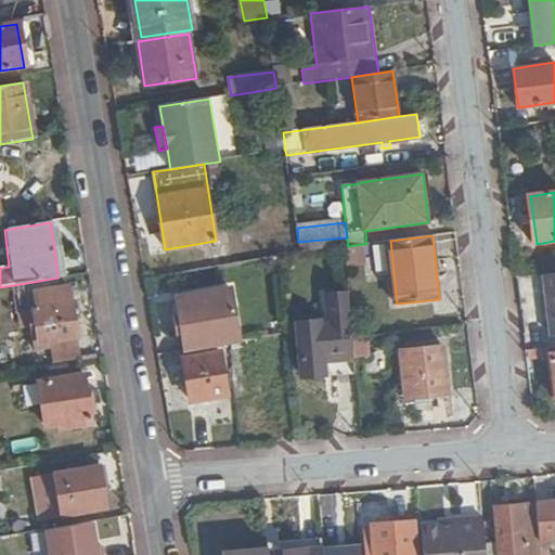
[(348,246),(349,266),(365,263),(363,244),(348,246)]
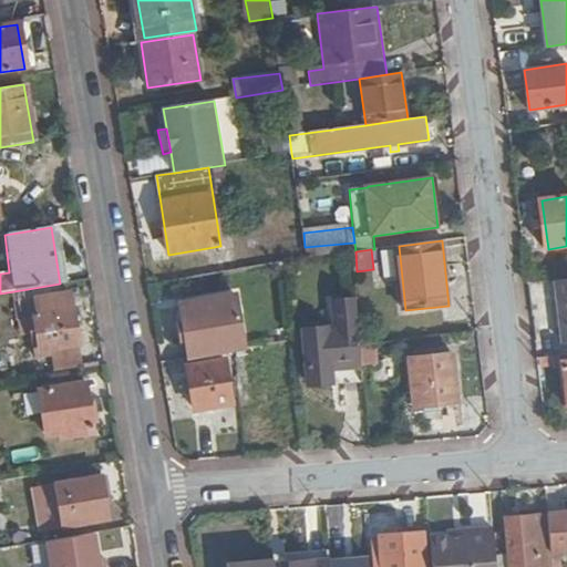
[(566,279),(555,281),(563,343),(566,342),(566,279)]
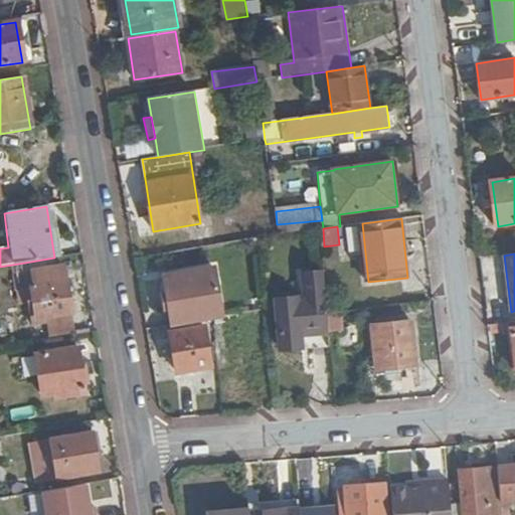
[(55,268),(54,258),(25,263),(29,289),(66,282),(63,267),(55,268)]
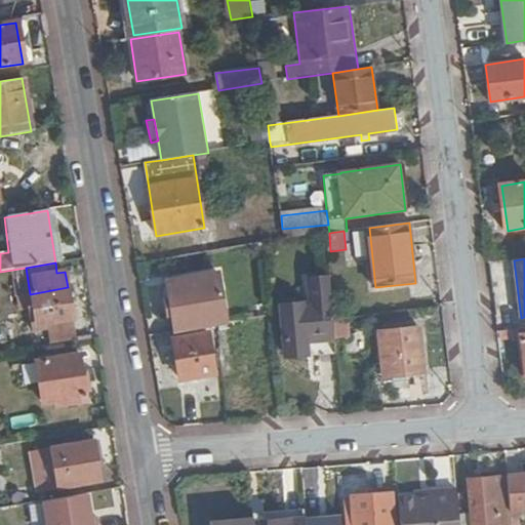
[(174,320),(177,333),(229,324),(219,273),(168,283),(169,288),(174,320)]
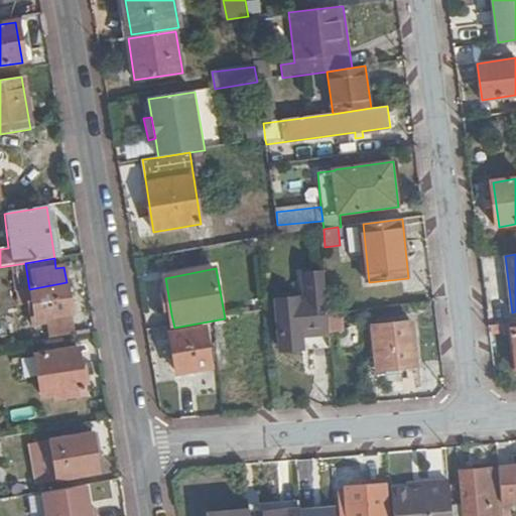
[(331,338),(330,314),(327,276),(306,278),(307,299),(275,302),(278,354),(304,352),(303,340),(331,338)]
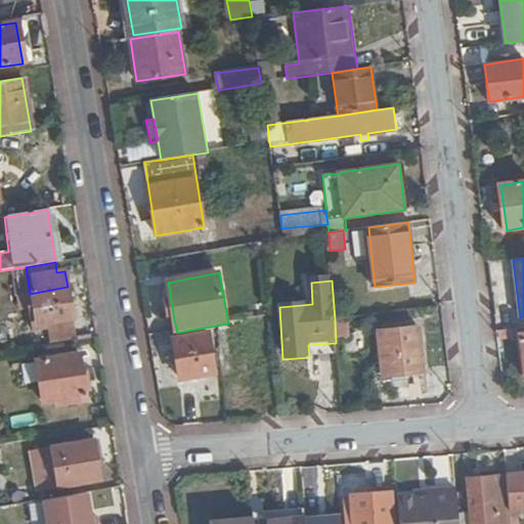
[(73,318),(68,287),(30,294),(36,325),(73,318)]
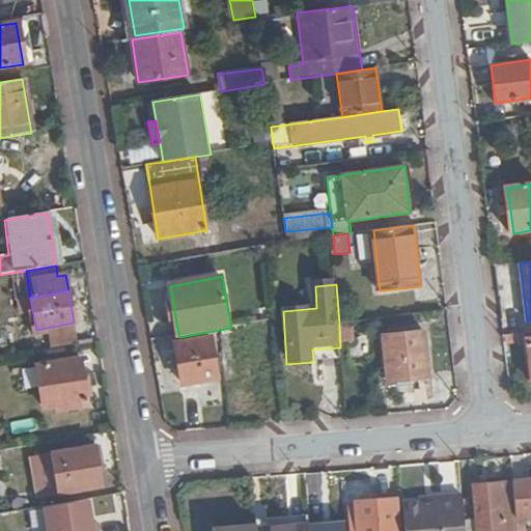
[(171,324),(176,324),(171,291),(165,292),(171,324)]
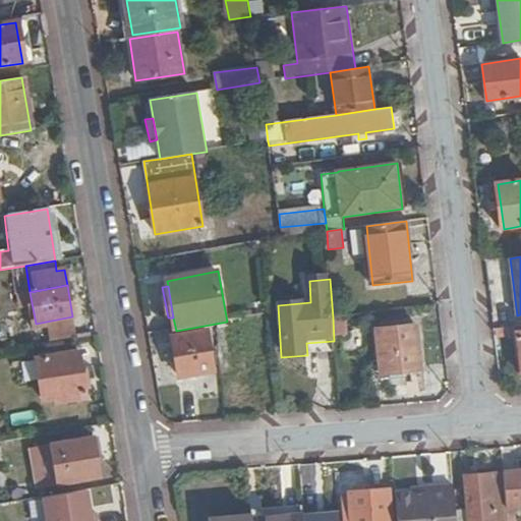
[(380,375),(423,371),(419,327),(375,331),(380,375)]
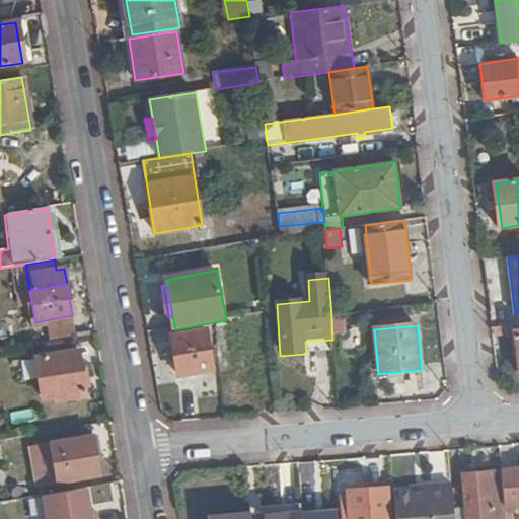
[(177,375),(213,369),(207,330),(171,337),(177,375)]
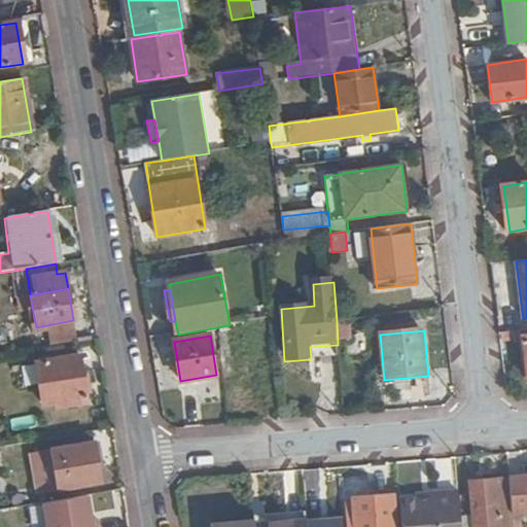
[(85,400),(78,358),(36,365),(43,408),(85,400)]
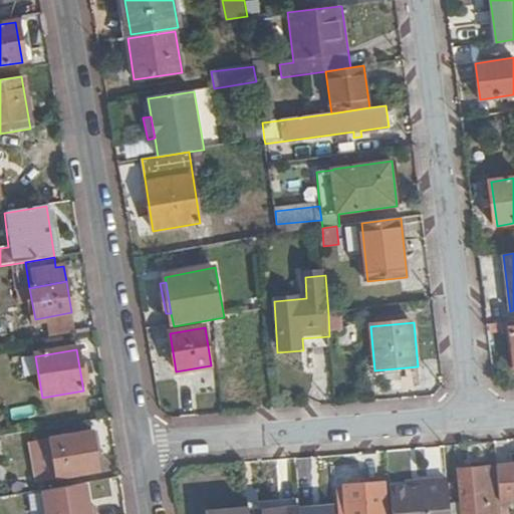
[(50,452),(54,479),(96,472),(89,433),(48,440),(50,452)]
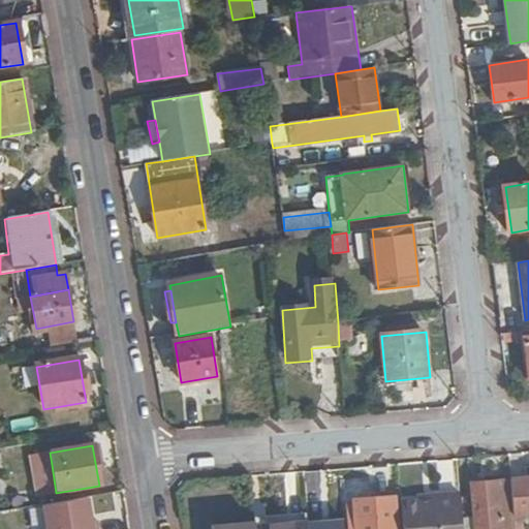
[(39,496),(56,493),(52,465),(34,468),(39,496)]
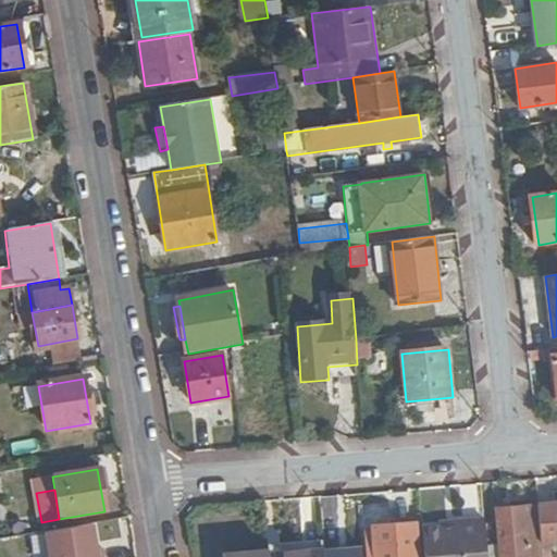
[(556,506),(537,508),(541,548),(556,546),(556,506)]
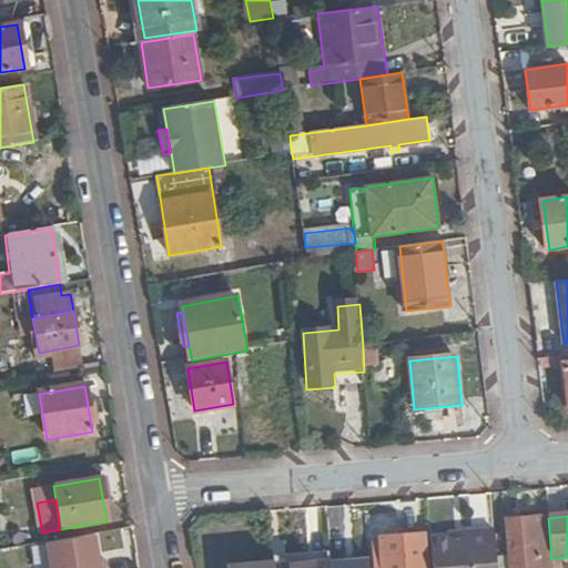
[(548,518),(504,521),(507,567),(551,567),(551,559),(548,518)]
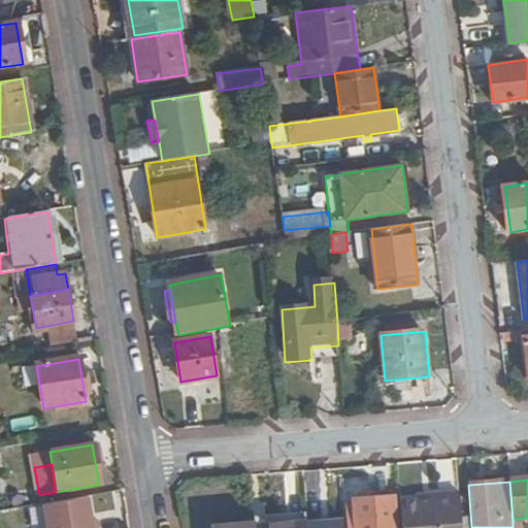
[(353,527),(402,527),(400,500),(400,496),(351,500),(352,508),(353,527)]
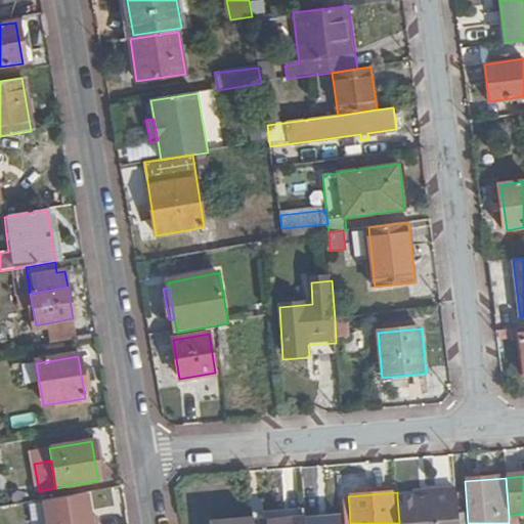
[(456,523),(454,492),(397,496),(399,523),(456,523)]
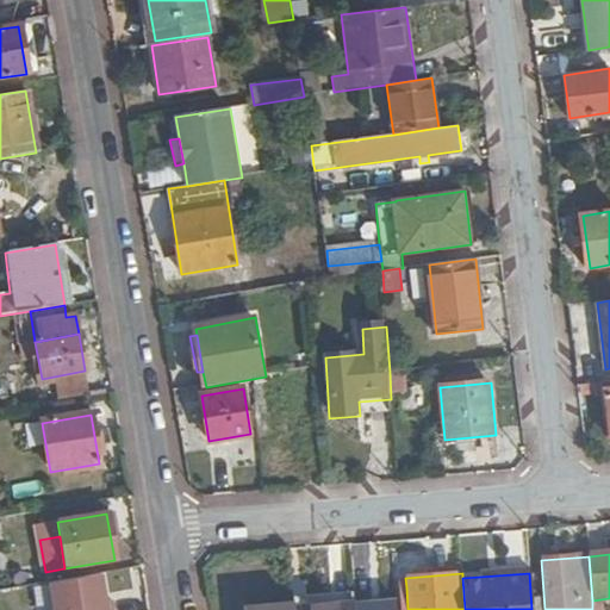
[(397,609),(408,609),(406,587),(396,589),(397,609)]
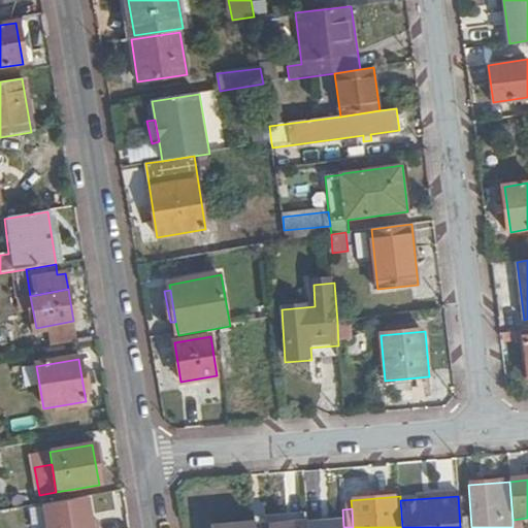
[(94,527),(92,516),(46,523),(46,527),(94,527)]
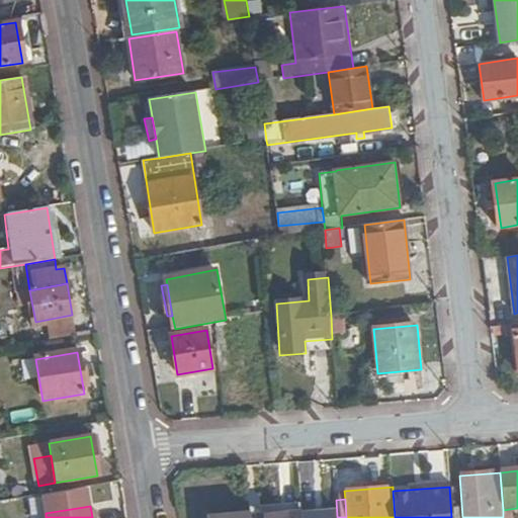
[(250,517),(300,517),(300,508),(250,513),(250,517)]
